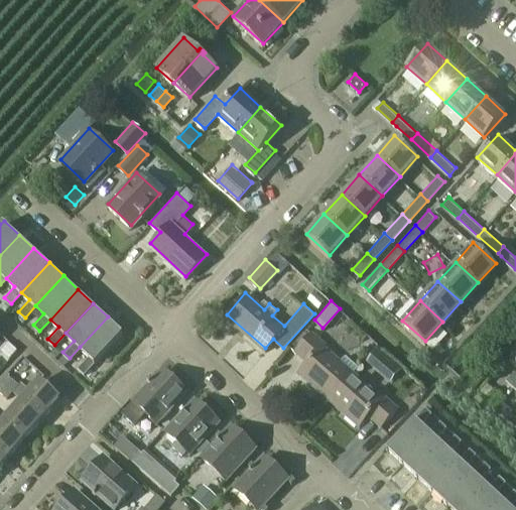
[(88,354),(78,366),(84,372),(122,331),(108,316),(80,347),(88,354)]
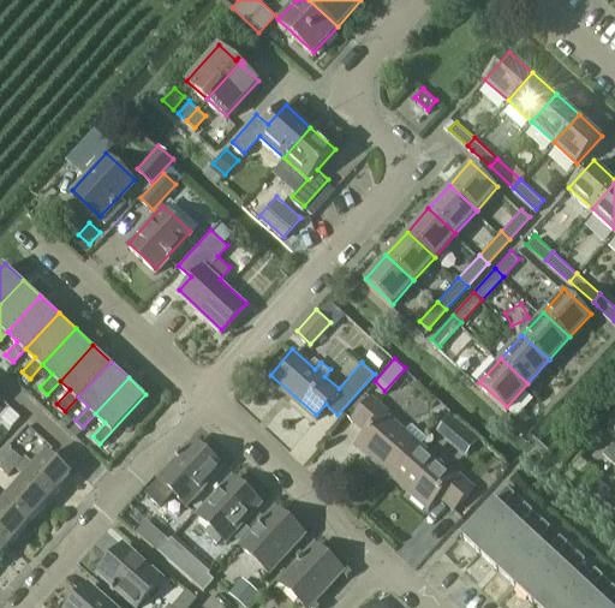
[(371,395),(351,418),(366,431),(357,442),(393,474),(418,443),(427,434),(412,422),(404,430),(383,413),(387,409),(371,395)]
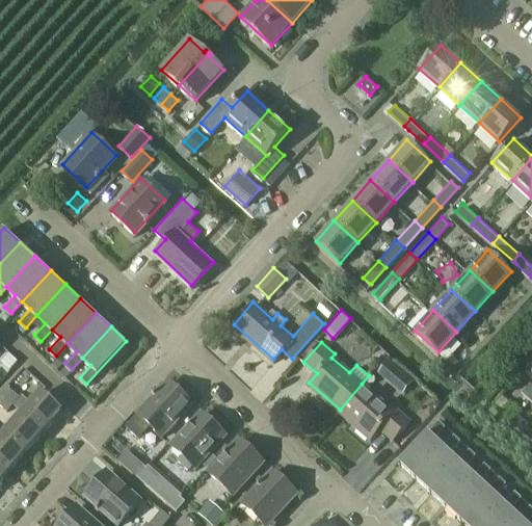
[(9,367),(18,358),(8,349),(0,359),(9,367)]
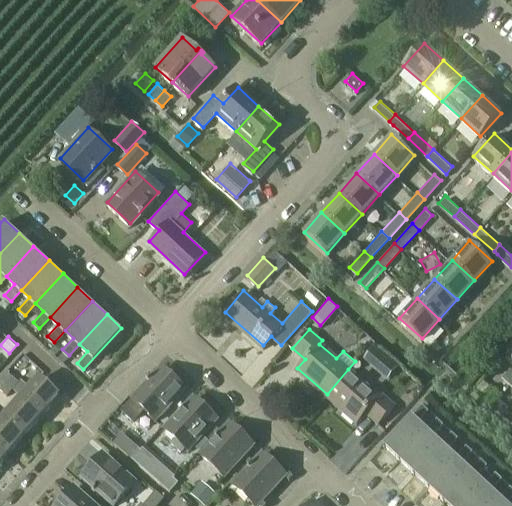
[(511,366),(503,376),(511,383),(511,381),(511,348),(506,356),(511,361),(511,366)]
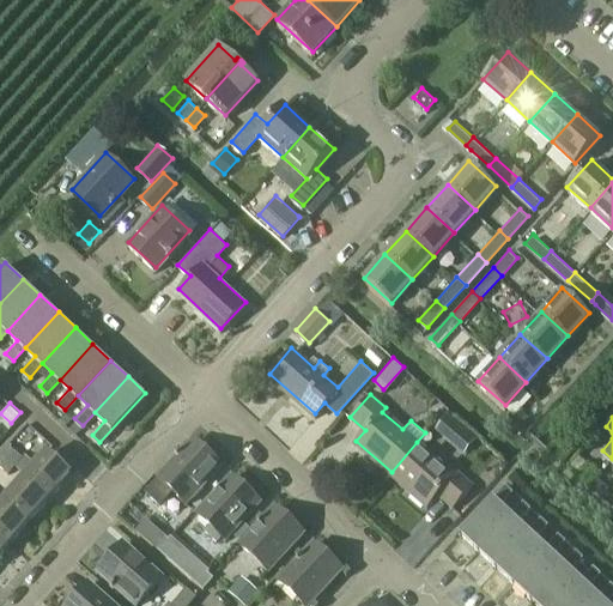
[(222,464),(194,437),(147,486),(161,500),(173,485),(187,500),(222,464)]
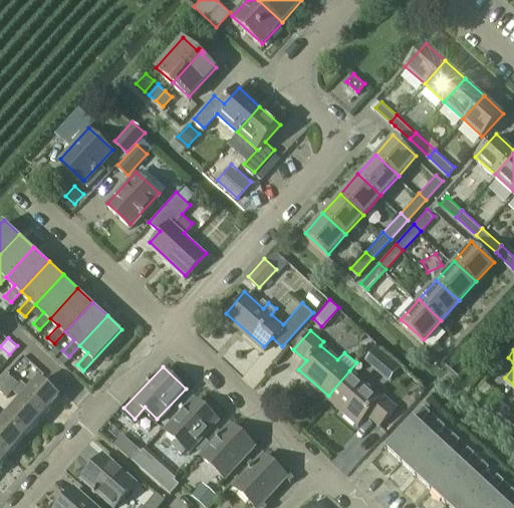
[(349,370),(328,396),(359,422),(367,413),(379,423),(396,404),(382,393),(379,397),(349,370)]
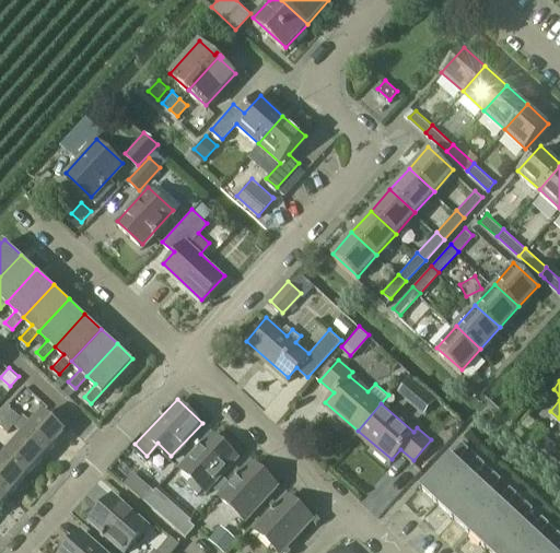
[(7,404),(0,412),(13,423),(20,416),(7,404)]
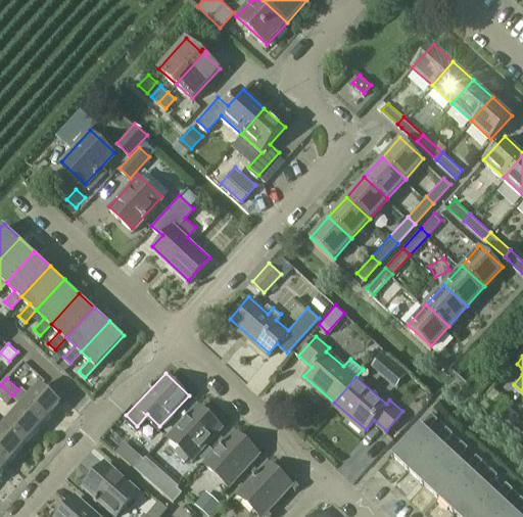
[(21,386),(18,389),(12,395),(21,404),(43,422),(61,402),(40,383),(30,394),(21,386)]
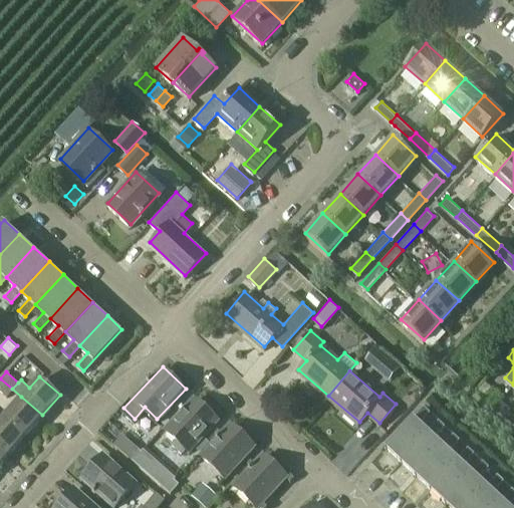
[(12,389),(0,378),(0,377),(0,390),(6,396),(12,389)]
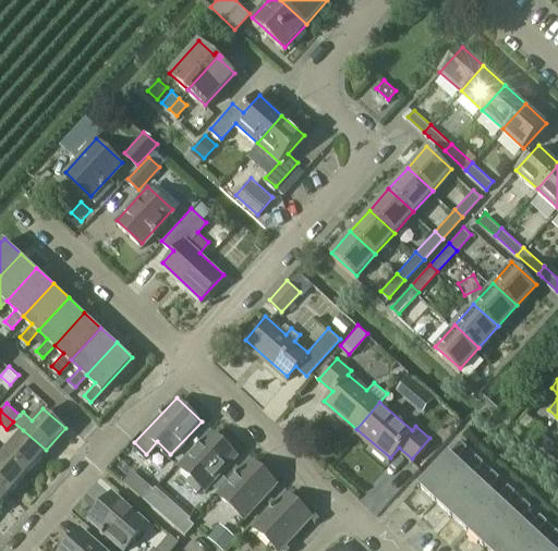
[(534,416),(528,409),(519,419),(525,426),(534,416)]
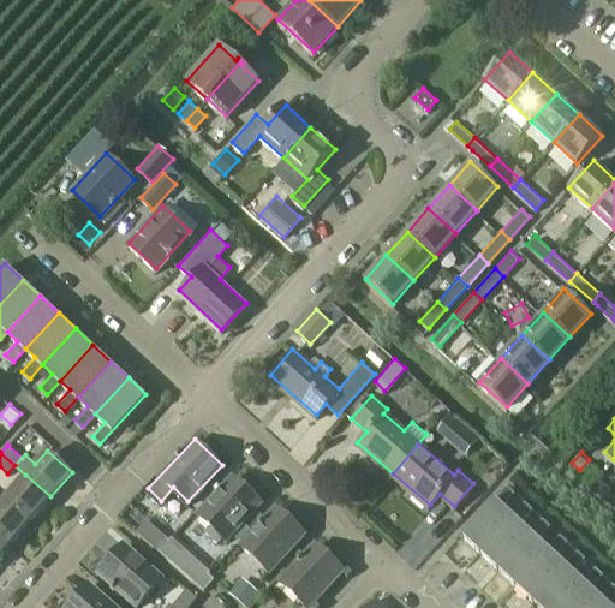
[(25,475),(5,499),(30,520),(51,496),(25,475)]
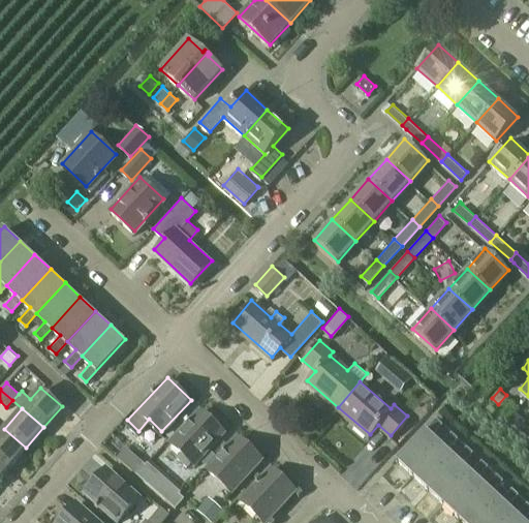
[(200,408),(170,439),(182,450),(177,456),(186,465),(191,459),(195,463),(200,457),(210,447),(224,432),(200,408)]
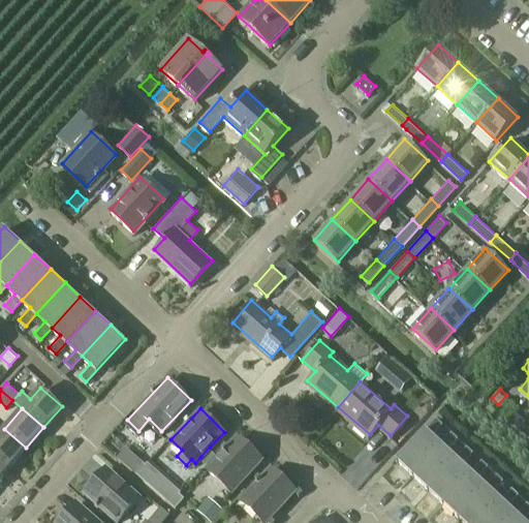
[(511,419),(519,426),(525,420),(517,412),(511,419)]
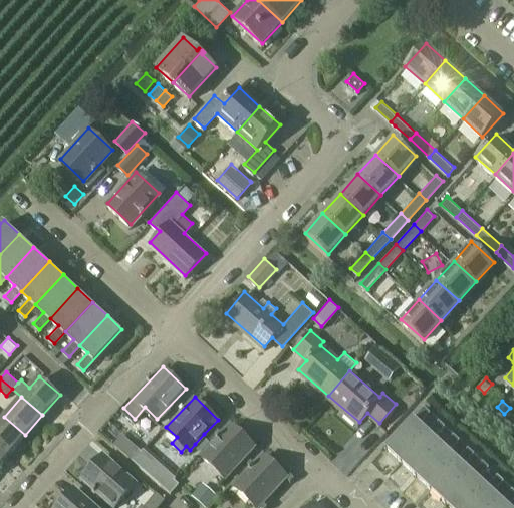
[(402,459),(429,429),(421,421),(430,410),(424,405),(387,445),(402,459)]
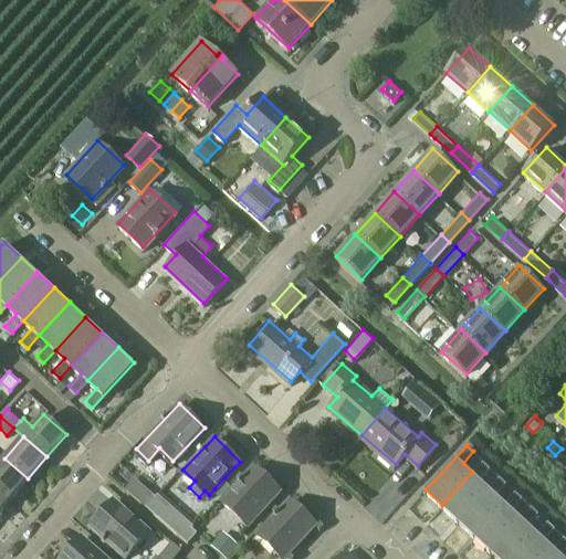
[(0,492),(9,499),(28,478),(4,459),(0,463),(0,492)]
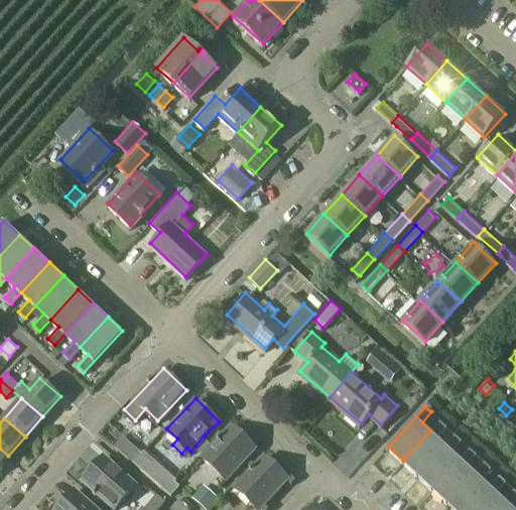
[(403,461),(417,475),(445,443),(436,436),(446,425),(440,420),(430,430),(403,461)]
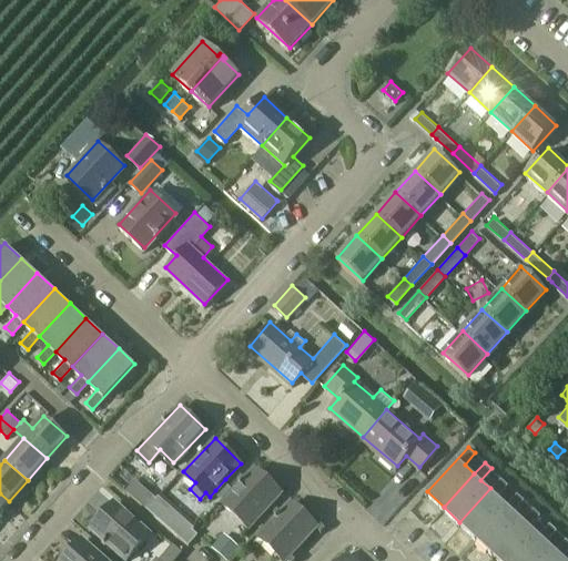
[(250,524),(282,491),(255,467),(224,501),(250,524)]
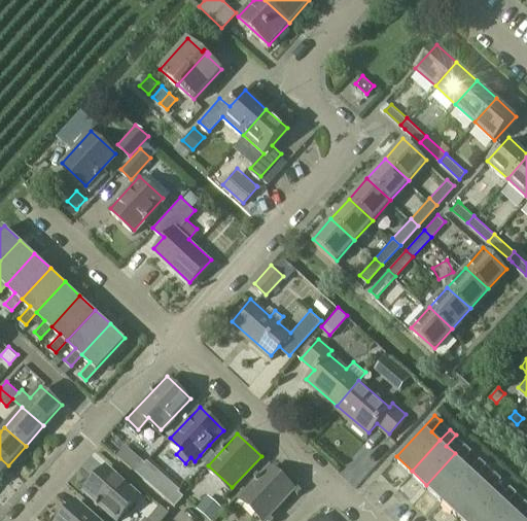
[(426,485),(442,498),(470,467),(461,459),(471,449),(465,443),(455,453),(426,485)]
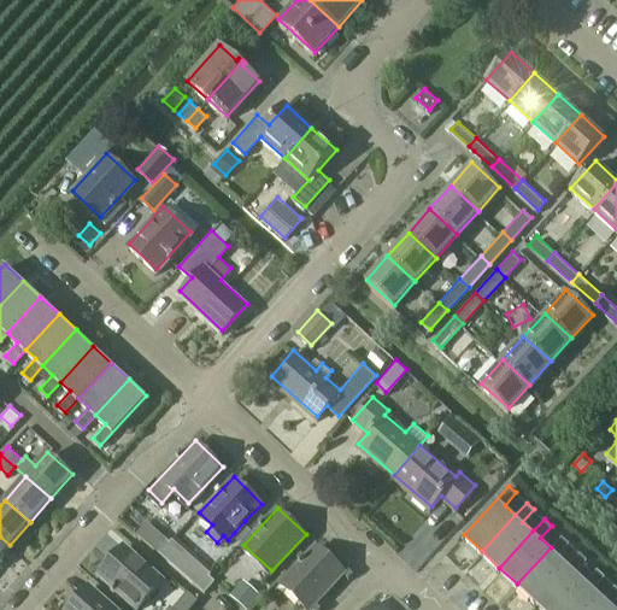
[(168,539),(146,520),(136,531),(158,550),(168,539)]
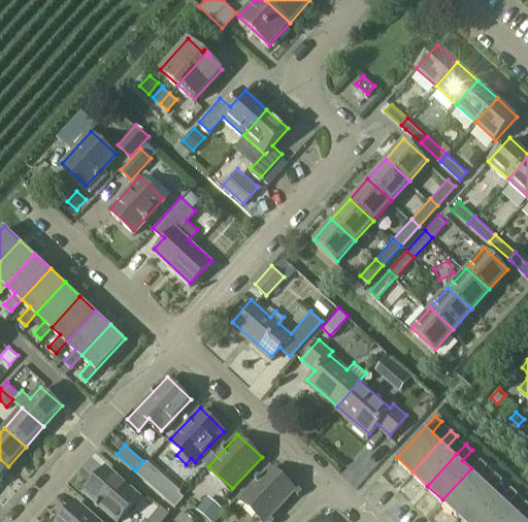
[(442,499),(457,514),(487,483),(477,475),(487,463),(481,458),(471,468),(442,499)]
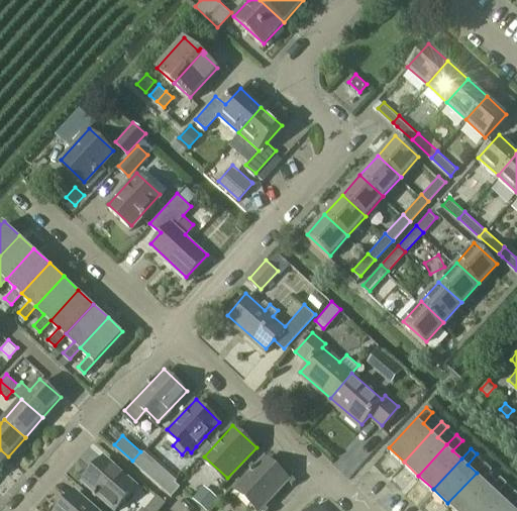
[(174,480),(176,479),(142,449),(140,451),(132,461),(166,490),(174,480)]
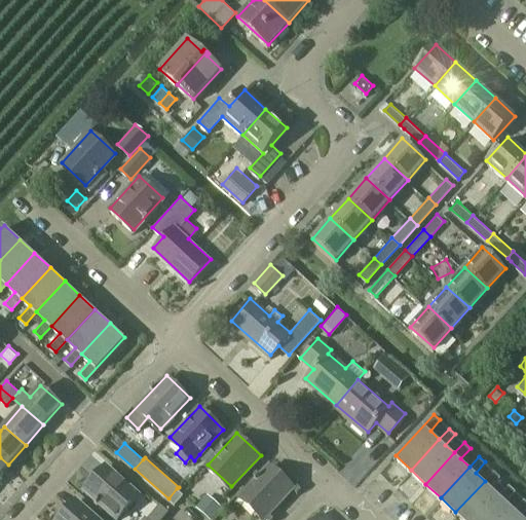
[(117,517),(139,492),(106,463),(84,489),(117,517)]
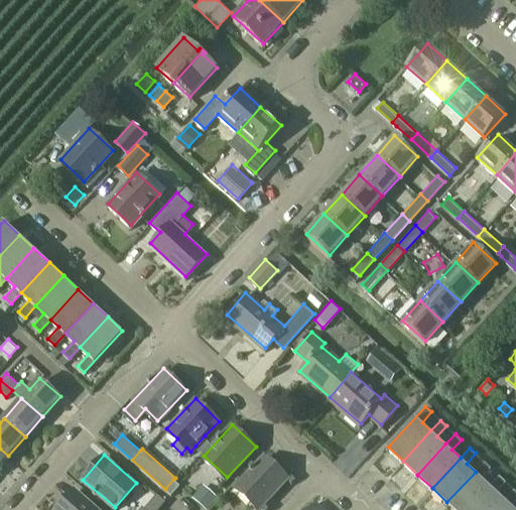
[(259,508),(288,477),(265,455),(236,486),(259,508)]
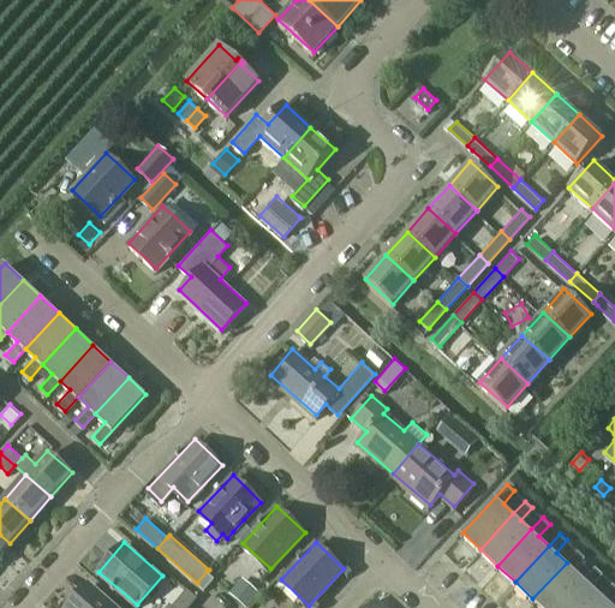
[(532,598),(543,607),(555,607),(584,578),(573,568),(585,556),(578,549),(567,562),(532,598)]
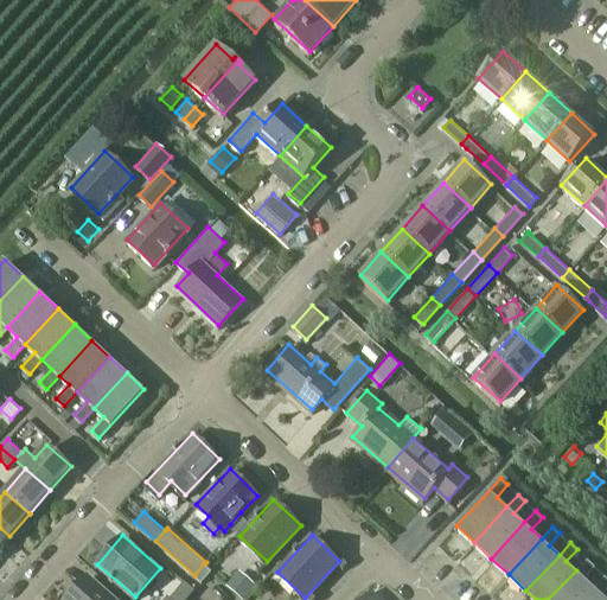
[(548,599),(580,599),(594,586),(583,578),(595,566),(587,559),(576,570),(548,599)]
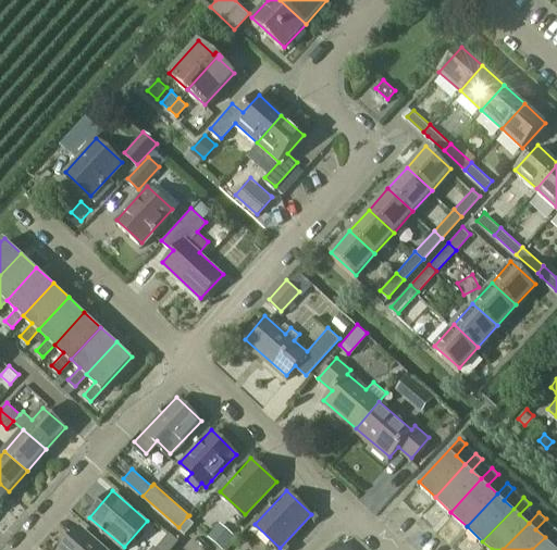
[(184,532),(193,522),(187,516),(178,527),(184,532)]
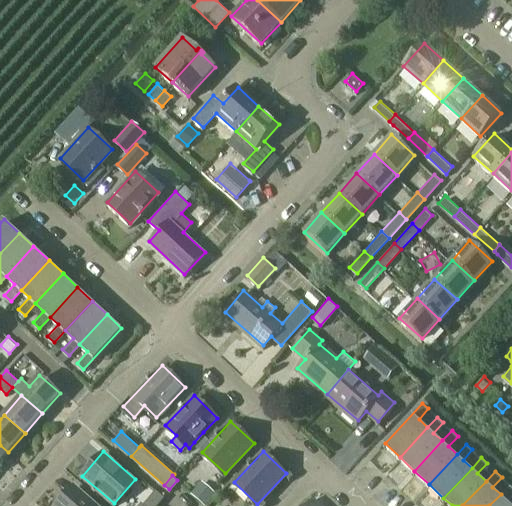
[(191,491),(205,504),(213,495),(199,482),(191,491)]
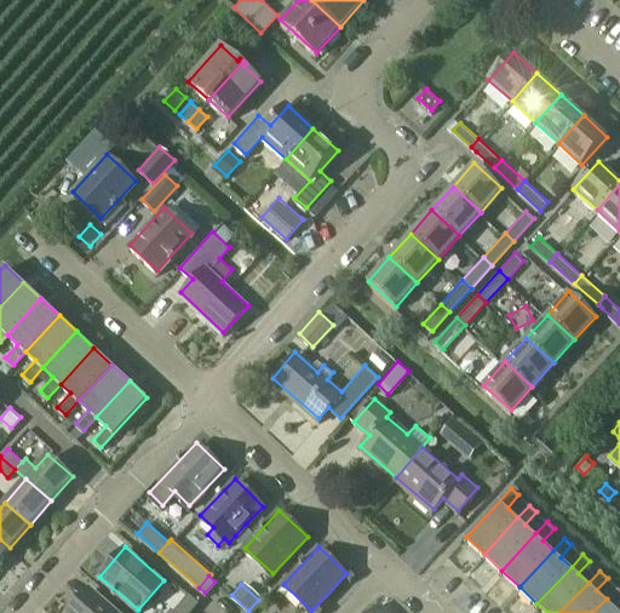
[(592,612),(619,612),(614,606),(619,599),(619,589),(618,586),(607,599),(592,612)]
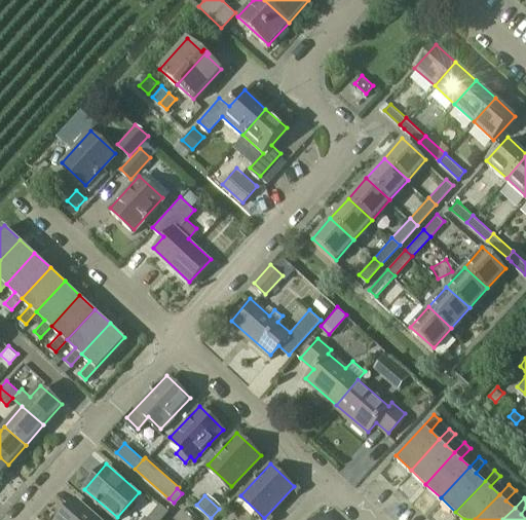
[(101,519),(76,498),(57,519),(101,519)]
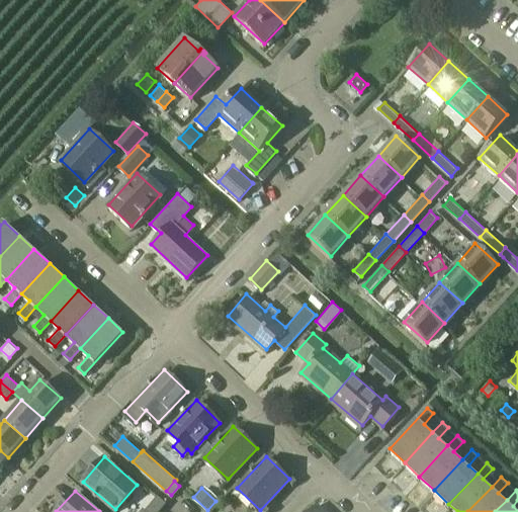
[(157,495),(145,508),(149,511),(157,511),(166,502),(157,495)]
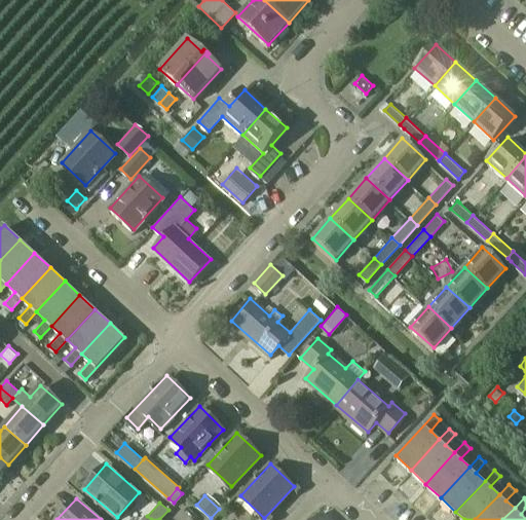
[(312,519),(333,519),(323,510),(312,519)]
